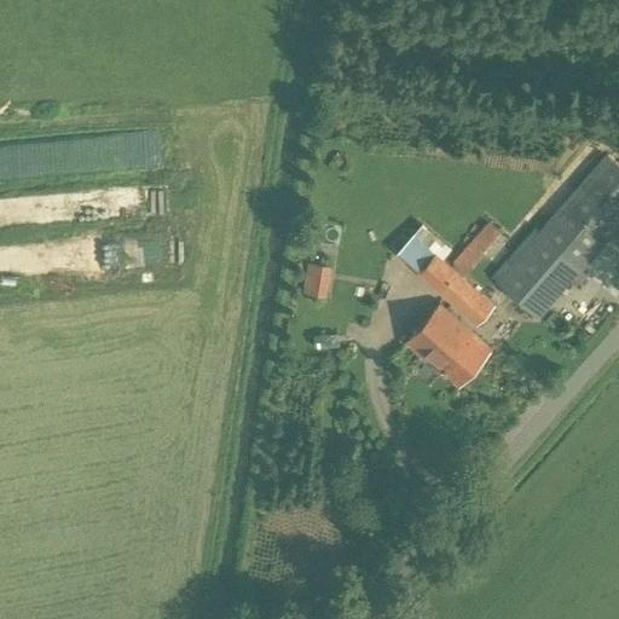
[(65,140),(69,167),(77,166),(75,149),(97,145),(96,136),(65,140)]
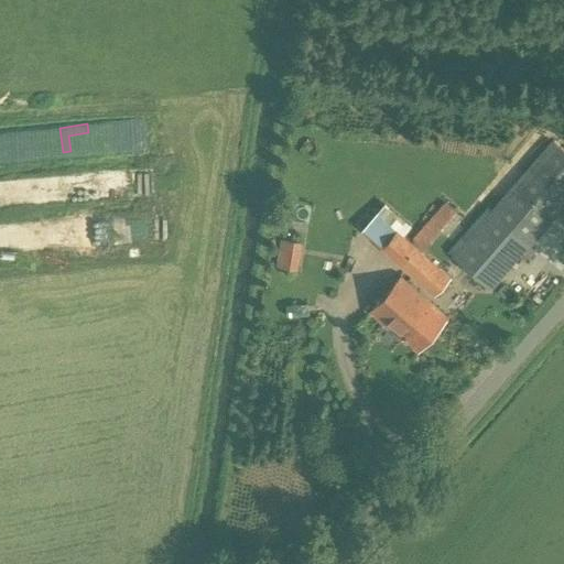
[(490,291),(563,205),(563,152),(551,142),(454,259),(490,291)]
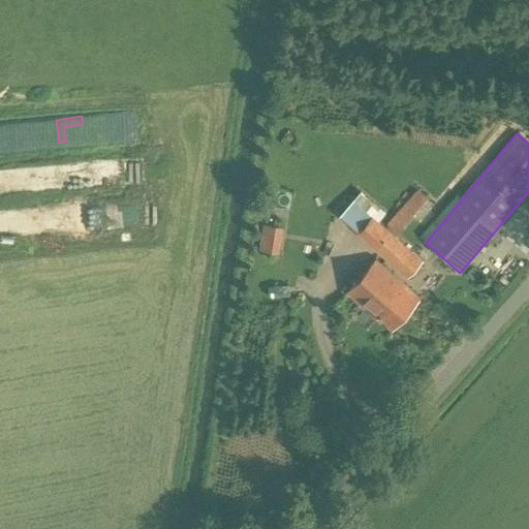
[(397,232),(428,198),(416,189),(386,223),(397,232)]
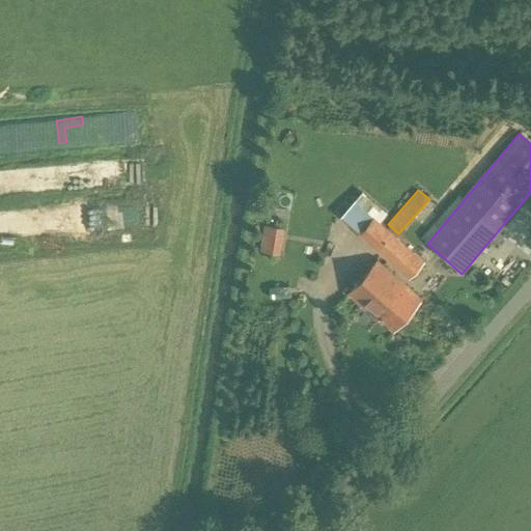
[(423,260),(364,207),(350,223),(336,212),(314,235),(331,250),(339,242),(338,240),(350,226),(408,278),(423,260)]
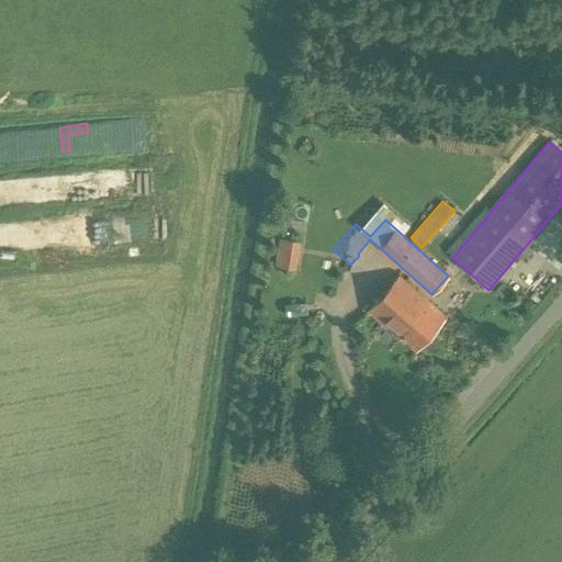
[(298,267),(300,237),(279,236),(276,265),(298,267)]
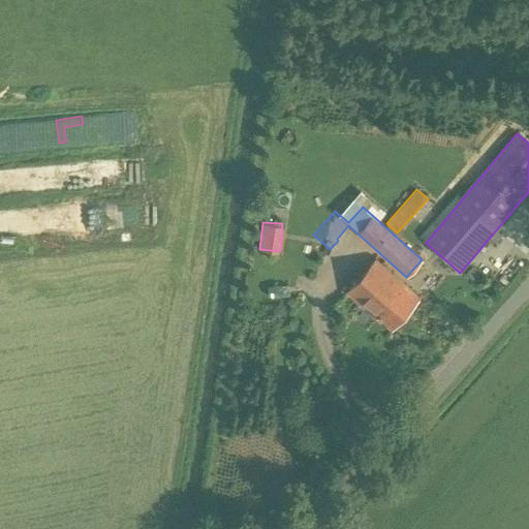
[(392,329),(417,301),(403,287),(405,285),(376,259),(346,291),(376,318),(378,316),(392,329)]
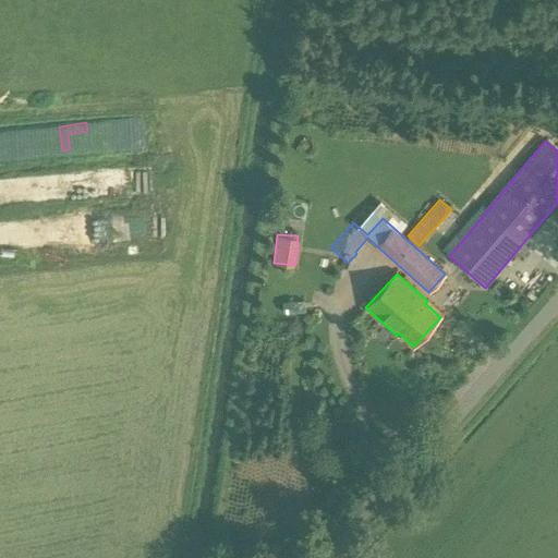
[(282,314),(305,312),(304,299),(282,301),(282,314)]
